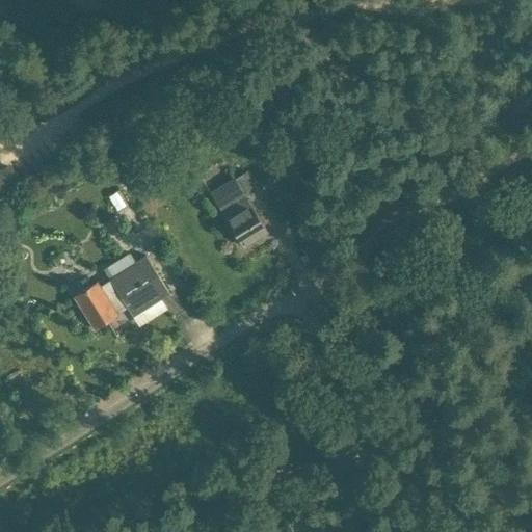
[(211,192),(243,245),(268,231),(244,191),(256,185),(247,170),(235,178),(211,192)]
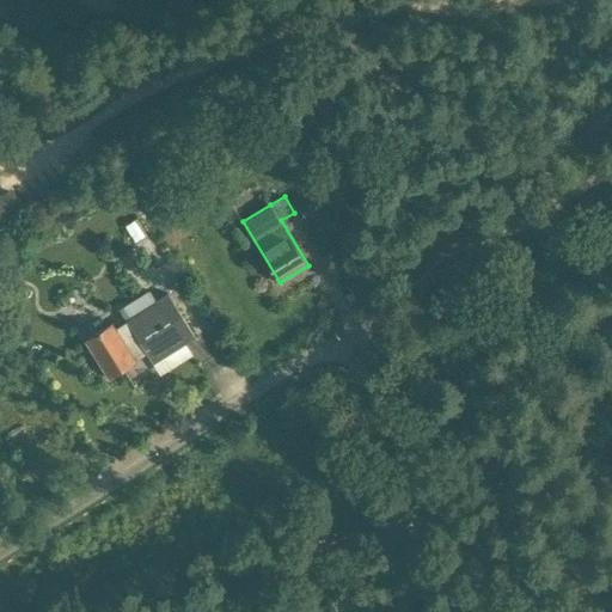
[(0,252),(0,251),(0,259),(8,271),(19,263),(12,254),(10,255),(5,249),(0,252)]
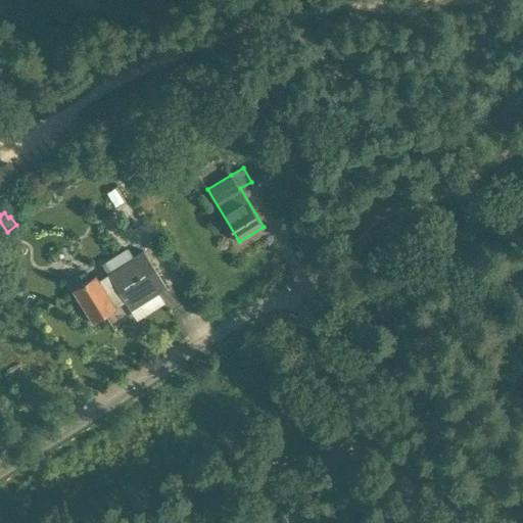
[(145,251),(109,273),(98,279),(97,277),(75,290),(93,322),(116,307),(115,307),(126,301),(131,310),(168,287),(145,251)]
